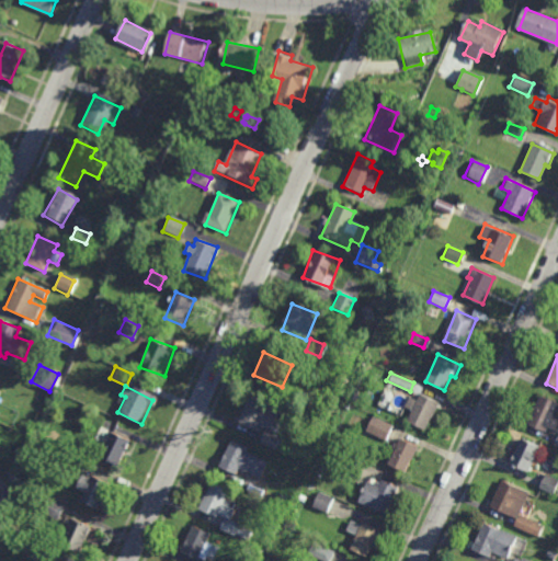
[(420,395),(437,403),(423,431),(407,422),(412,411),(405,407),(409,398),(417,402),(420,395)]
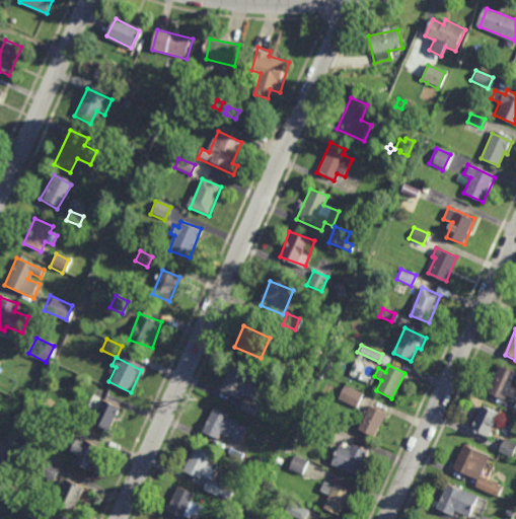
[(498,366),(515,373),(515,395),(515,398),(503,393),(500,398),(487,393),(498,366)]
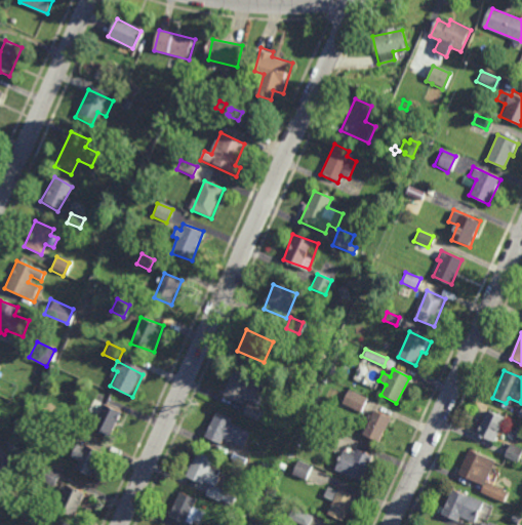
[(223,397),(240,404),(243,399),(261,406),(264,399),(256,395),(262,384),(234,371),(223,397)]
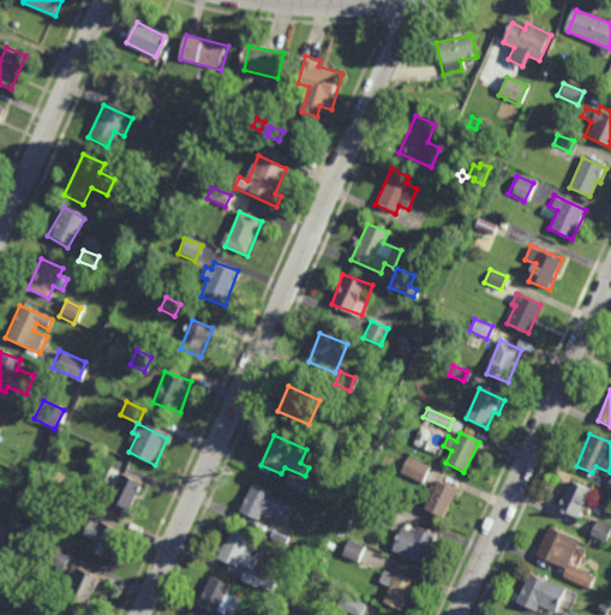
[(420,482),(399,472),(406,455),(427,466),(420,482)]
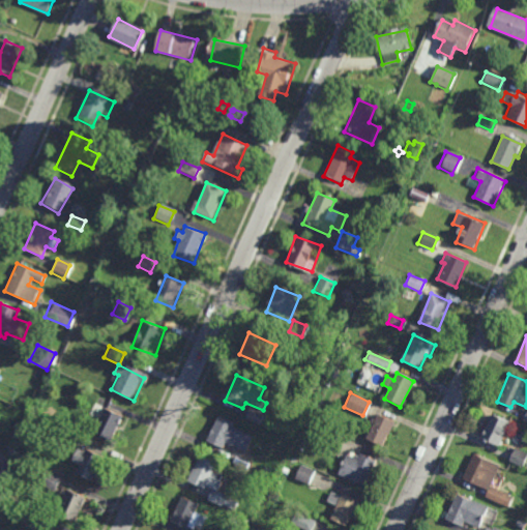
[(31,411),(23,407),(26,401),(34,405),(31,411)]
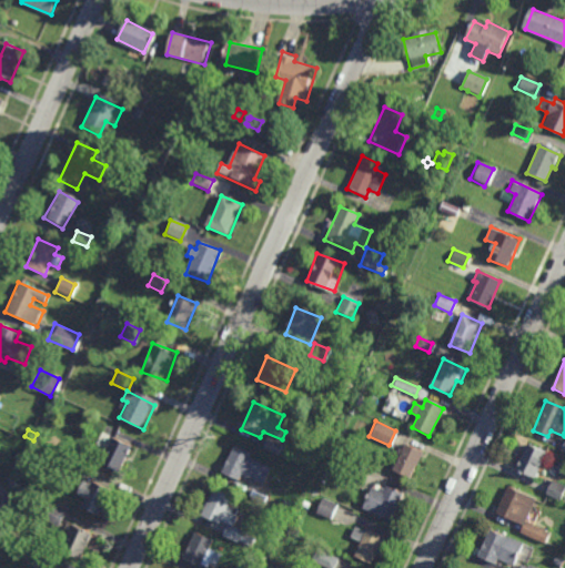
[(99,464),(121,473),(133,446),(111,436),(99,464)]
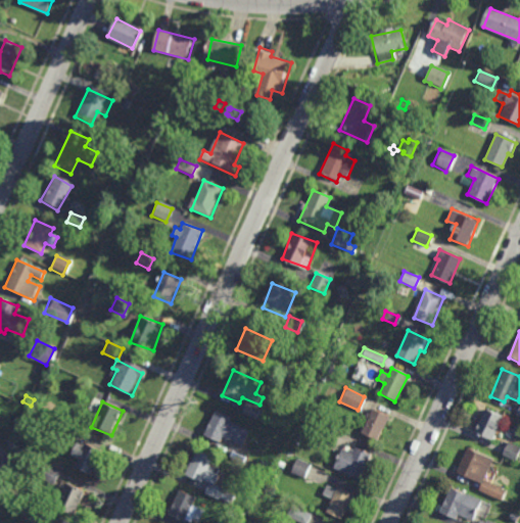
[(254,419),(240,413),(244,401),(260,408),(254,419)]
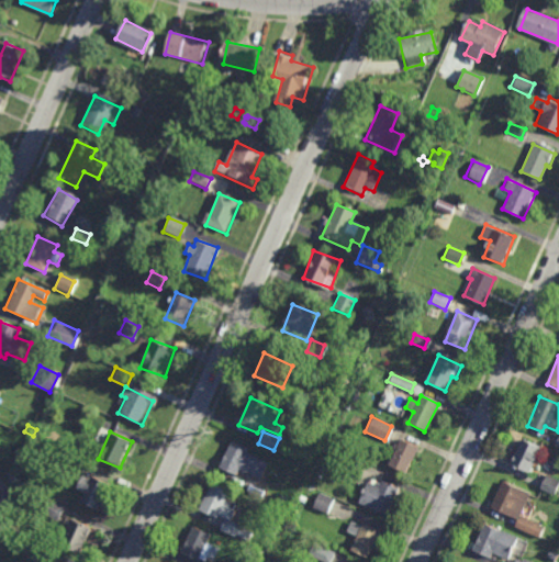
[(400,440),(417,449),(405,473),(388,464),(395,450),(391,448),(393,442),(398,445),(400,440)]
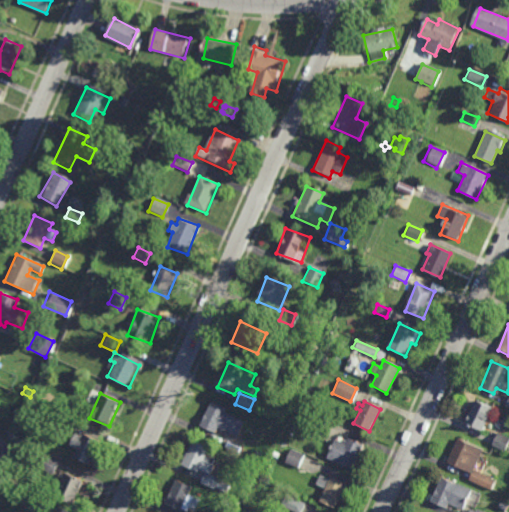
[(476,402),(492,409),(484,431),(467,424),(476,402)]
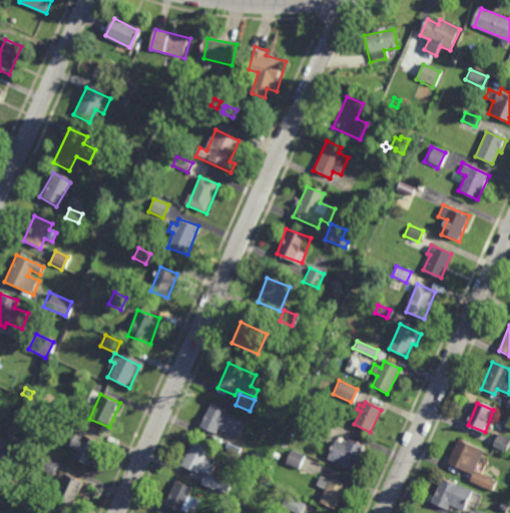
[(200,428),(216,435),(219,429),(238,437),(244,424),(223,415),(225,410),(210,404),(200,428)]
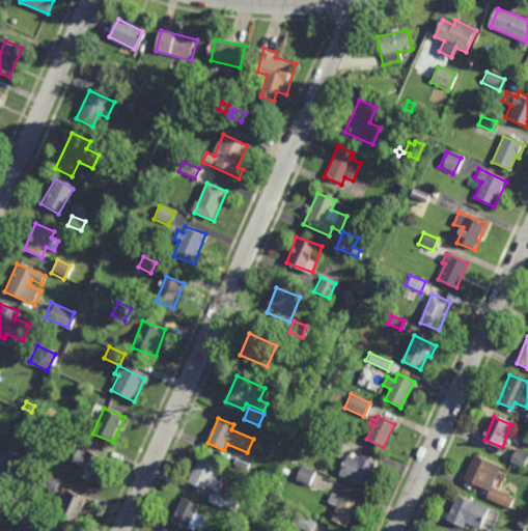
[(70,448),(64,446),(65,444),(46,436),(50,428),(45,426),(48,421),(76,432),(70,448)]
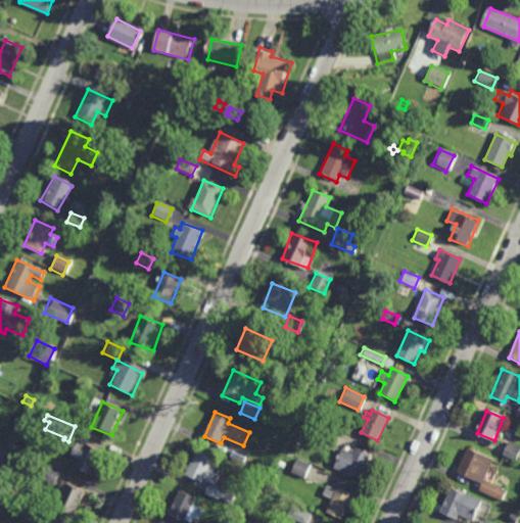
[(332,428),(325,443),(310,437),(311,435),(304,433),(308,425),(314,428),(317,422),(332,428)]
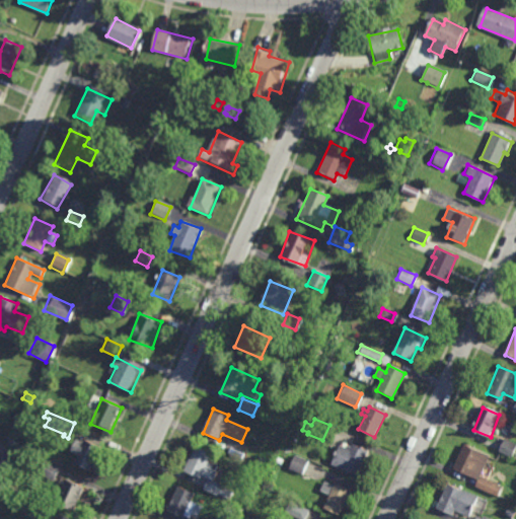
[(7,446),(4,437),(9,436),(12,444),(7,446)]
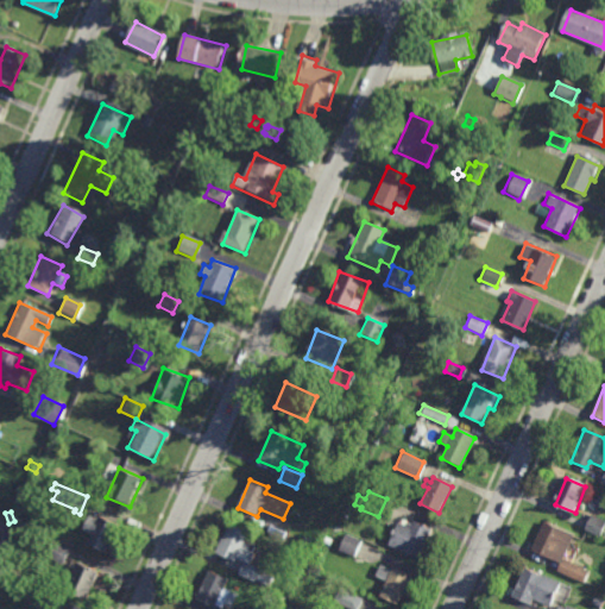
[(598,534),(583,527),(588,514),(604,521),(598,534)]
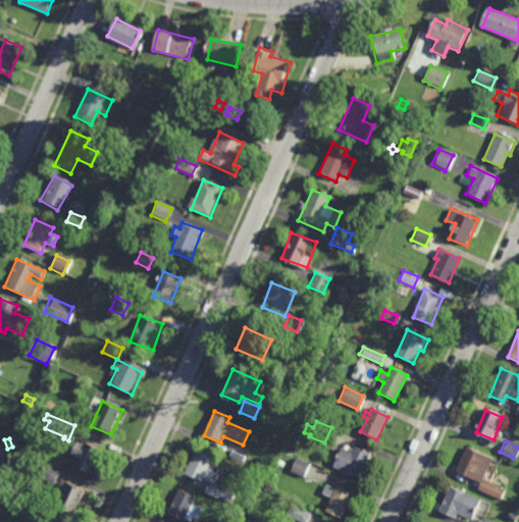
[(73,467),(92,475),(102,450),(84,441),(82,447),(75,444),(70,455),(78,458),(73,467)]
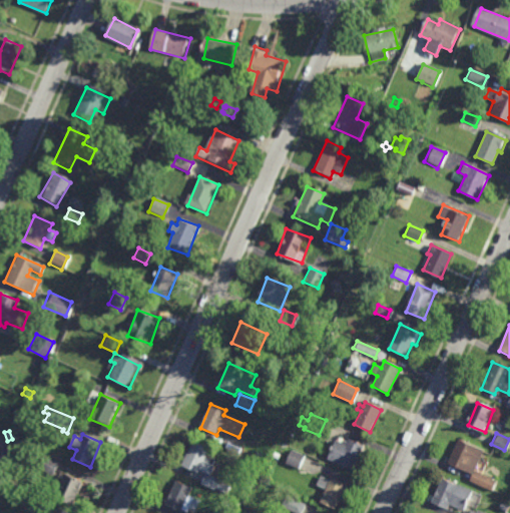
[(337,441),(346,445),(349,440),(365,447),(355,471),(328,460),(337,441)]
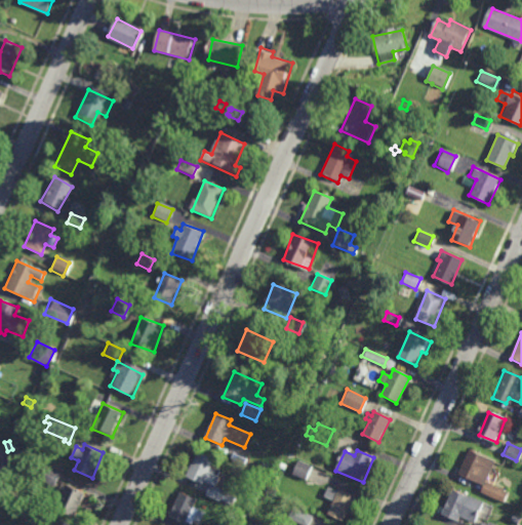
[(470,451),(494,461),(483,486),(458,475),(470,451)]
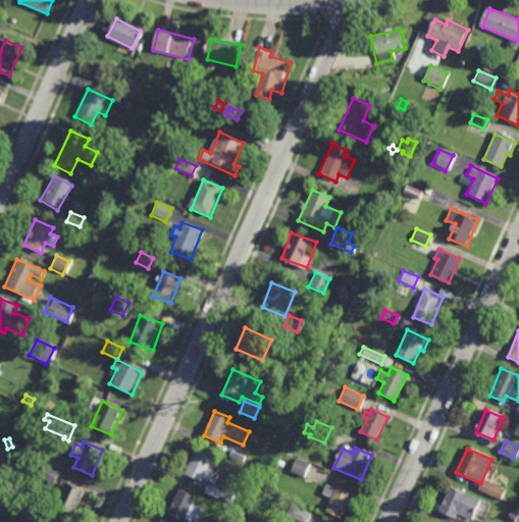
[(202,482),(203,478),(214,482),(217,474),(205,469),(210,457),(194,450),(184,474),(202,482)]
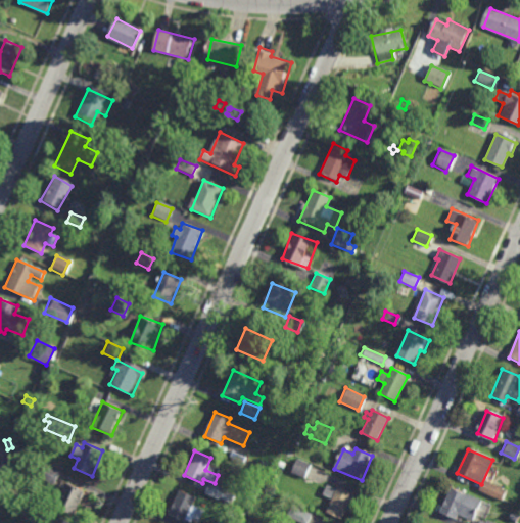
[(1,473),(0,472),(0,456),(2,452),(9,455),(1,473)]
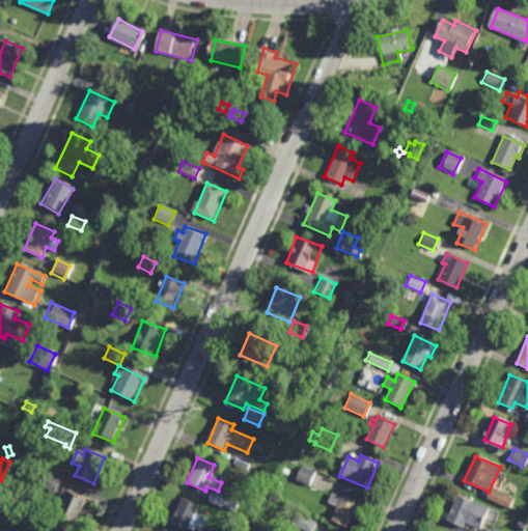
[(307,484),(294,478),(300,464),(314,470),(307,484)]
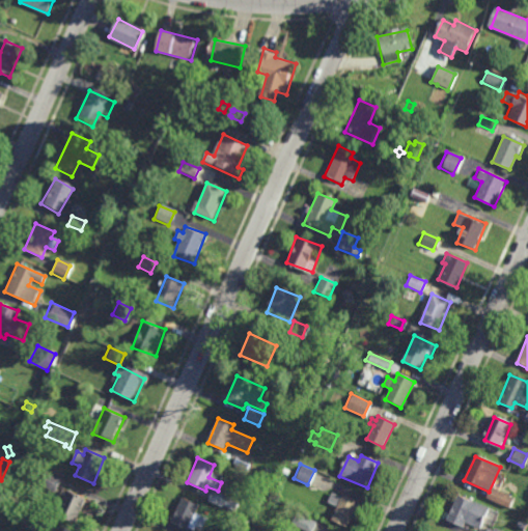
[(267,477),(259,474),(261,468),(269,471),(267,477)]
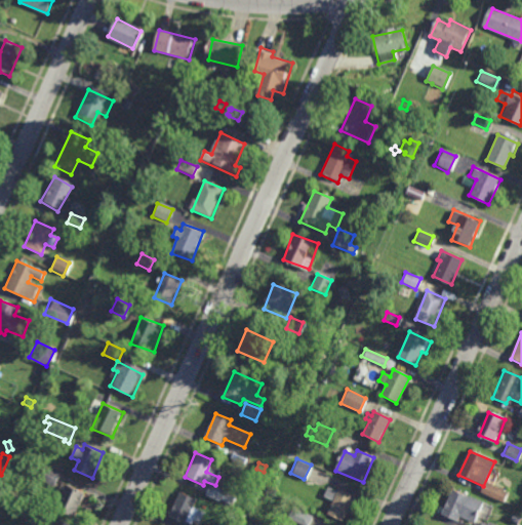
[(51,486),(36,478),(42,463),(58,472),(51,486)]
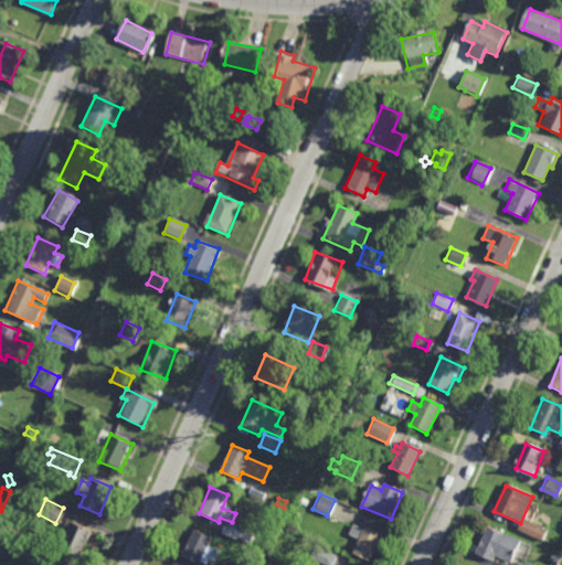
[(516,531),(540,541),(545,530),(520,519),(516,531)]
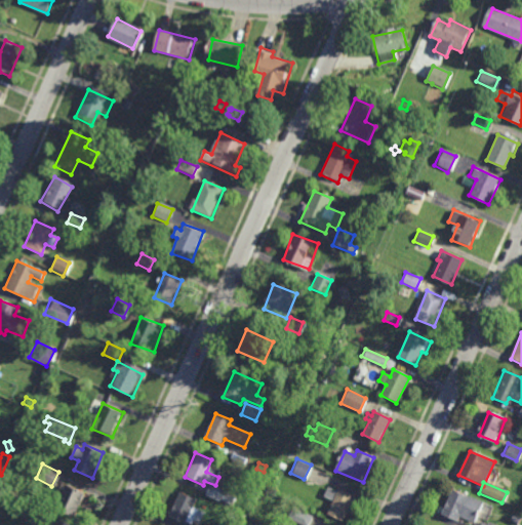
[(57,511),(77,518),(86,494),(66,487),(57,511)]
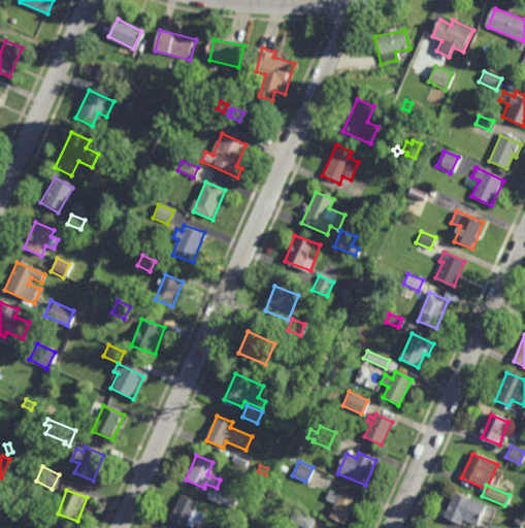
[(330,492),(338,495),(339,493),(357,500),(347,525),(329,518),(335,503),(326,500),(330,492)]
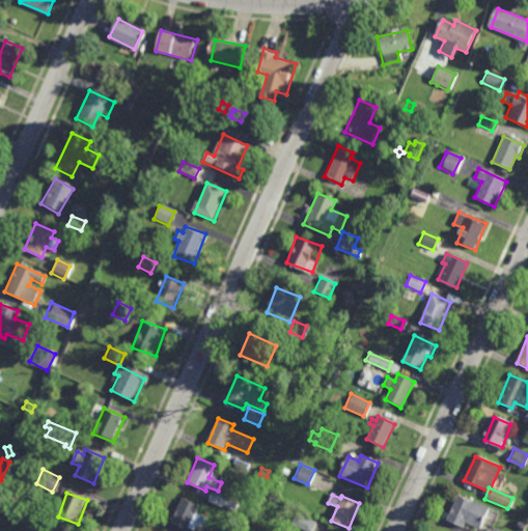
[(459,498),(487,510),(478,529),(464,523),(462,528),(448,522),(459,498)]
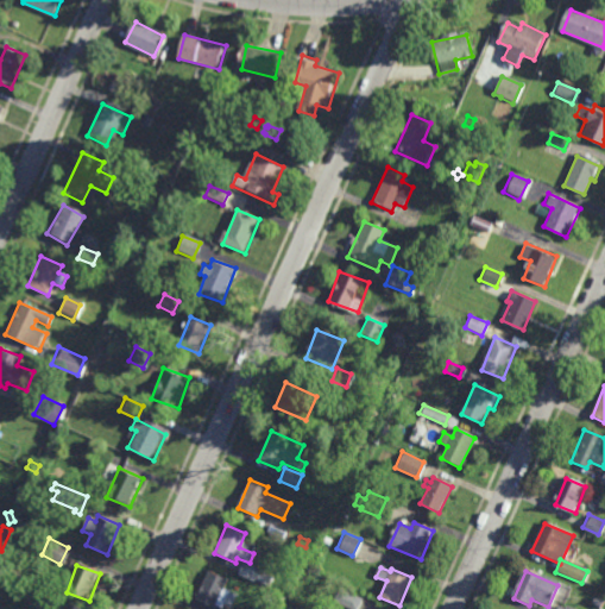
[(196,602),(213,608),(215,606),(222,608),(224,604),(229,607),(235,594),(221,588),(225,579),(208,572),(196,602)]
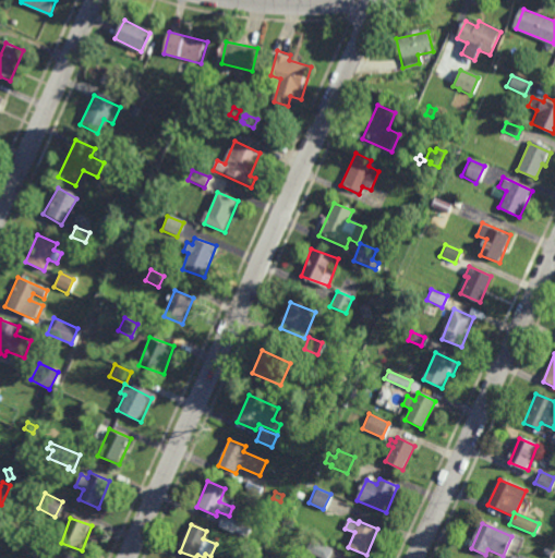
[(31,538),(31,537),(45,544),(38,557),(35,557),(24,553),(26,547),(22,545),(26,536),(31,538)]
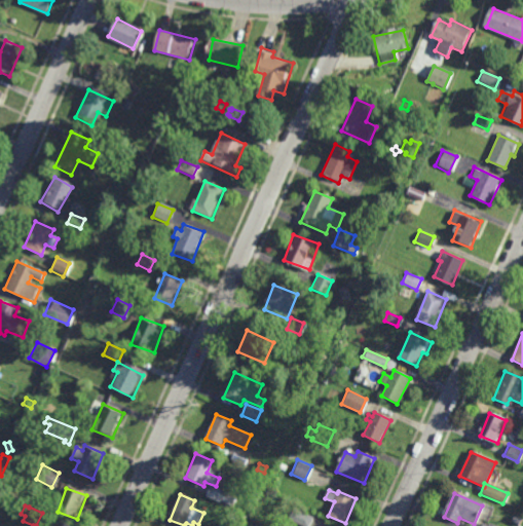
[(306,525),(303,525),(287,518),(292,508),(311,516),(306,525)]
